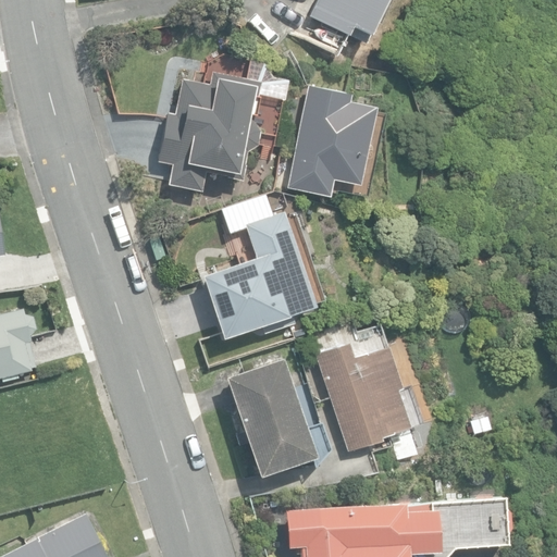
[(316,0),(310,12),(346,29),(349,23),(363,29),(378,0),(316,0)]
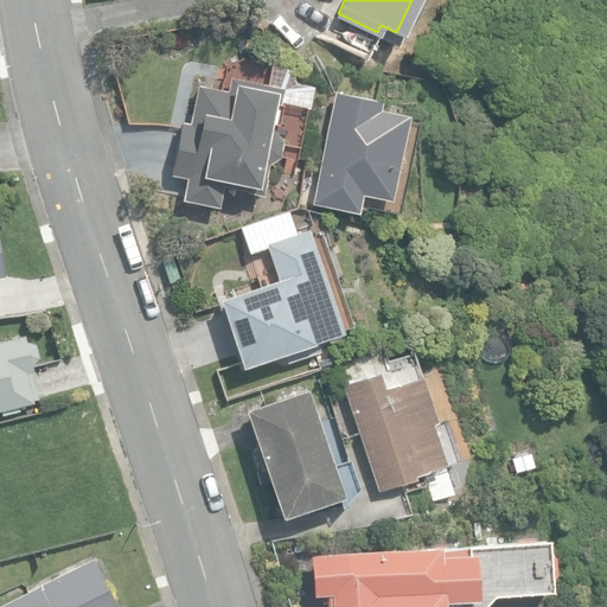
[(185,199),(218,208),(223,186),(262,195),(269,164),(280,158),(282,141),(275,131),(283,88),(231,77),(228,90),(198,84),(190,123),(181,122),(172,173),(189,178),(185,199)]
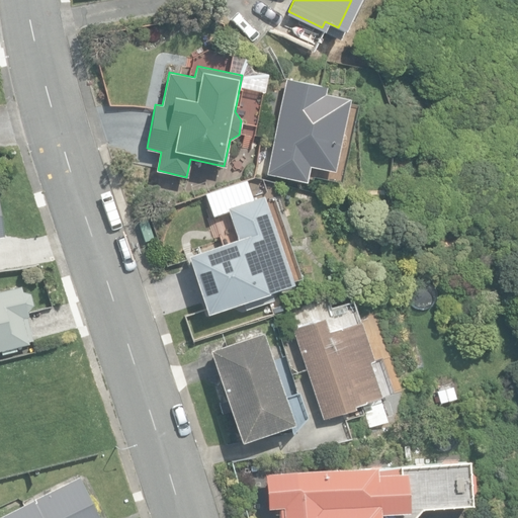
[(268,174),(304,180),(307,164),(331,168),(344,98),(322,94),(323,86),(285,79),(268,174)]
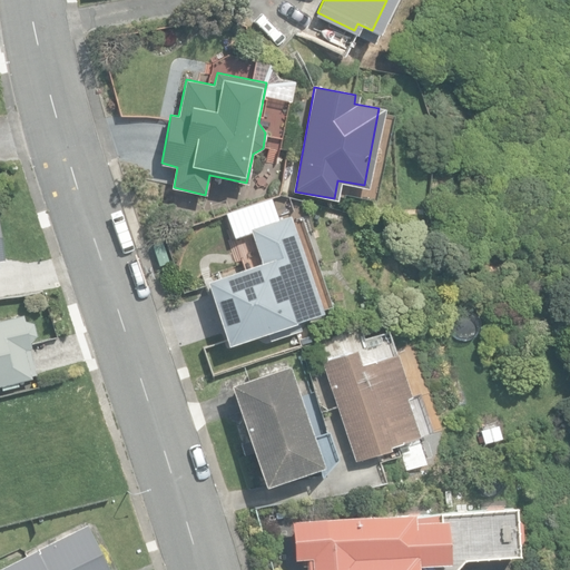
[(206,281),(227,345),(267,332),(271,341),(302,330),(298,320),(322,312),(290,215),(251,228),(262,262),(206,281)]
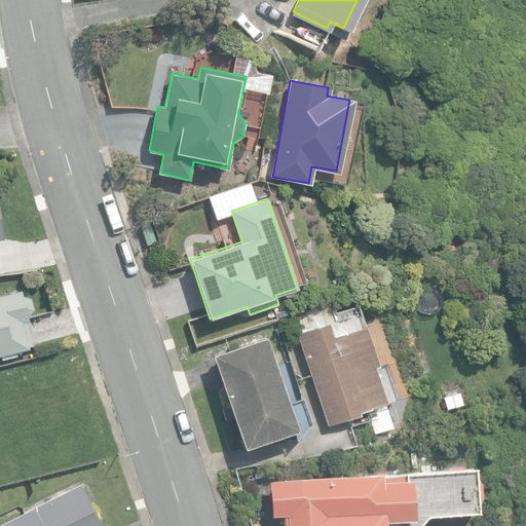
[(159,241),(153,221),(141,225),(148,246),(159,241)]
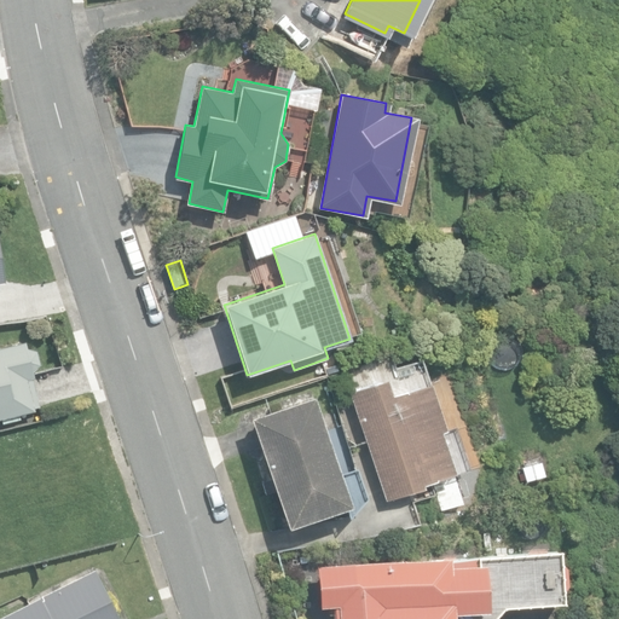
[(0,348),(0,417),(39,409),(33,371),(40,364),(36,351),(27,347),(25,343),(0,348)]
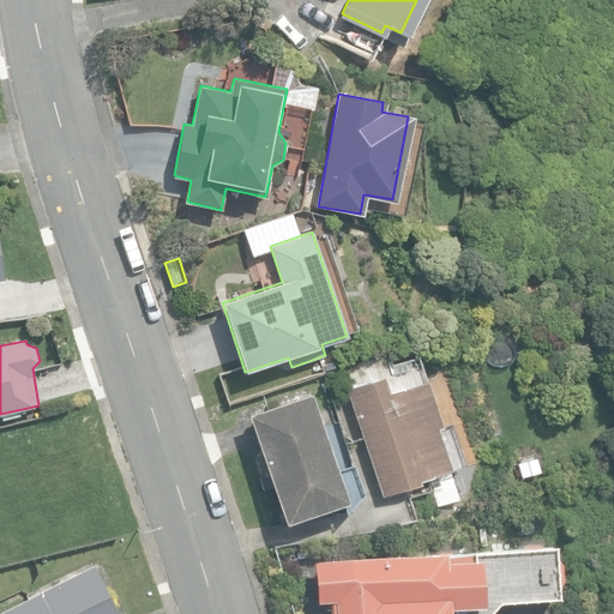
[(348,389),(383,497),(420,485),(419,480),(449,470),(434,428),(441,426),(426,380),(389,392),(384,377),(348,389)]
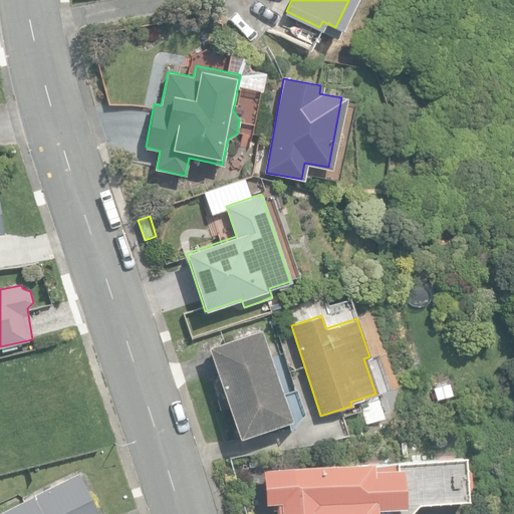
[(228,407),(239,437),(289,419),(259,330),(208,348),(225,398),(219,400),(222,409),(228,407)]
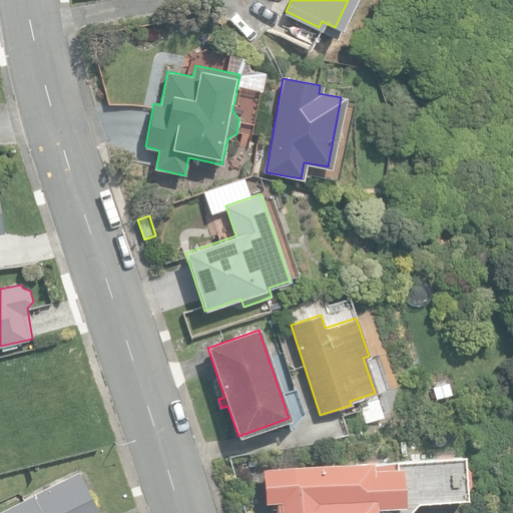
[(357,400),(365,423),(383,418),(375,394),(357,400)]
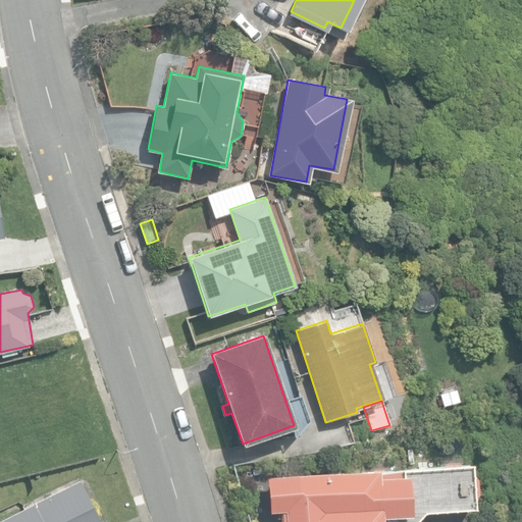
[(338,445),(353,440),(348,427),(334,431),(338,445)]
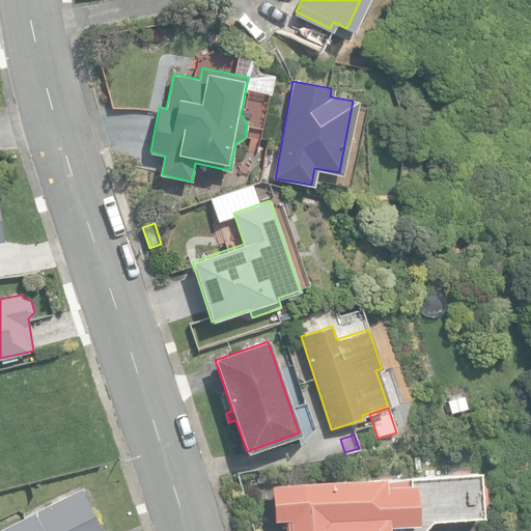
[(420,530),(420,529),(429,528),(428,516),(478,513),(475,469),(271,483),(274,521),(289,519),(289,530),(420,530)]
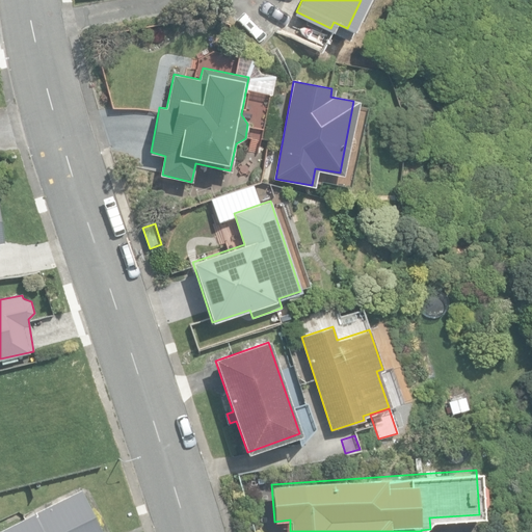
[(0,531),(103,531),(82,489),(0,531)]
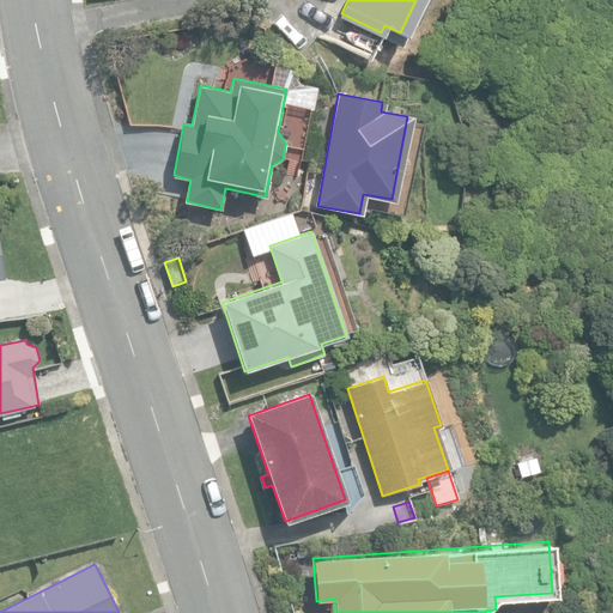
All buildings are outlined.
